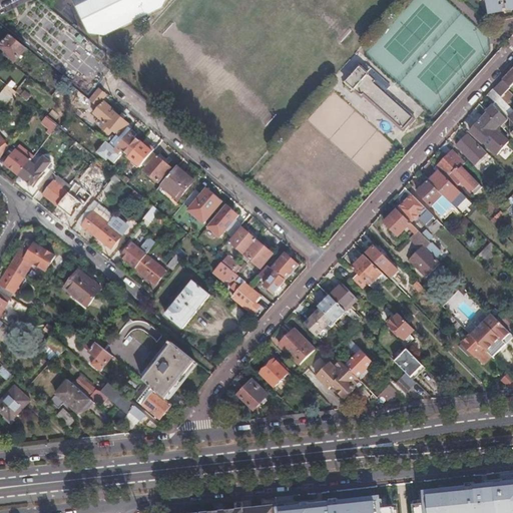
[(73,0),(89,33),(105,35),(161,8),(165,0),(73,0)]
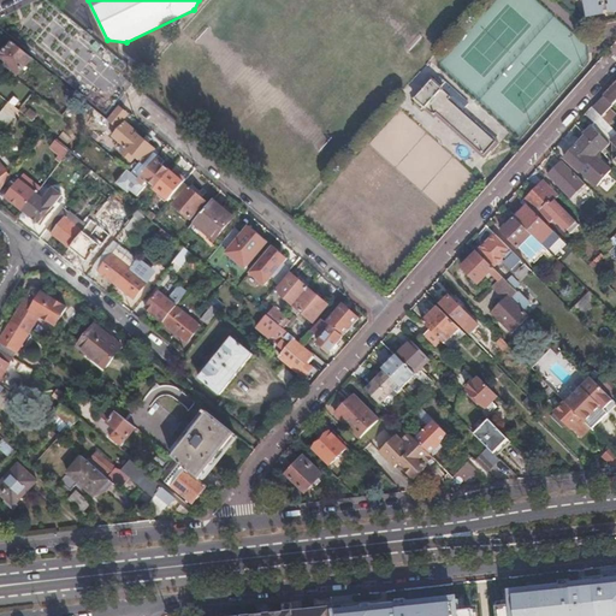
[(615,0),(585,0),(587,7),(592,7),(593,17),(606,15),(606,13),(611,12),(611,13),(615,12),(615,0)]
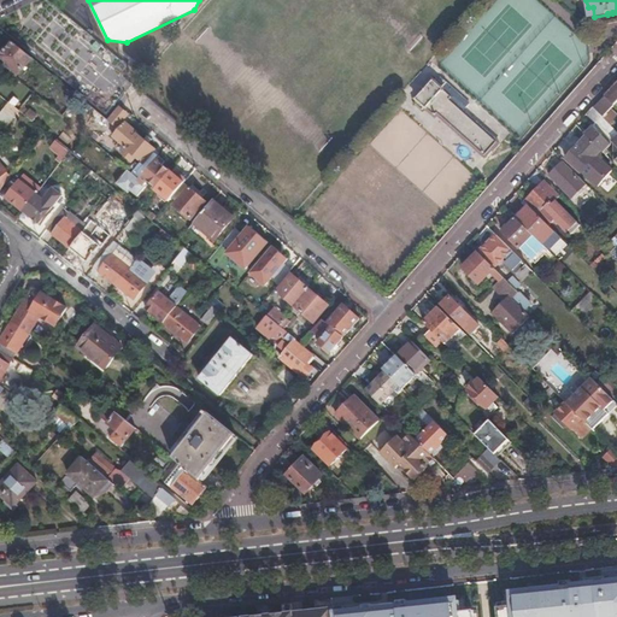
[(33,58),(15,42),(9,50),(7,48),(0,57),(6,62),(5,64),(18,75),(33,58)]
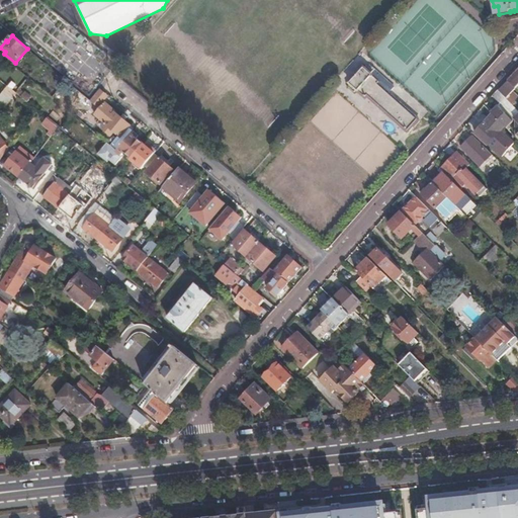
[(409,131),(419,119),(378,83),(384,77),(376,69),(373,73),(366,67),(364,69),(363,69),(351,82),(352,83),(350,85),(356,91),(359,88),(366,96),(368,93),(409,131)]
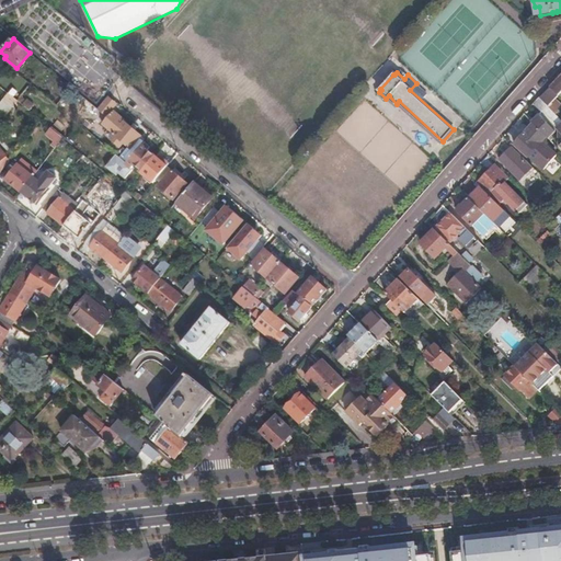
[(560,77),(541,98),(549,105),(557,113),(560,109),(560,104),(556,100),(560,94),(560,95),(560,77)]
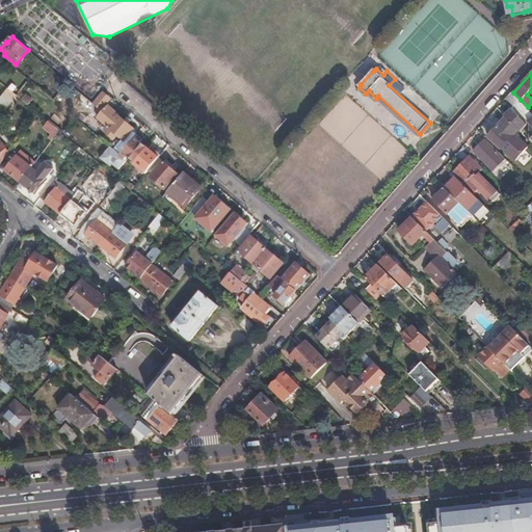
[(103,91),(92,103),(101,109),(110,98),(103,91)]
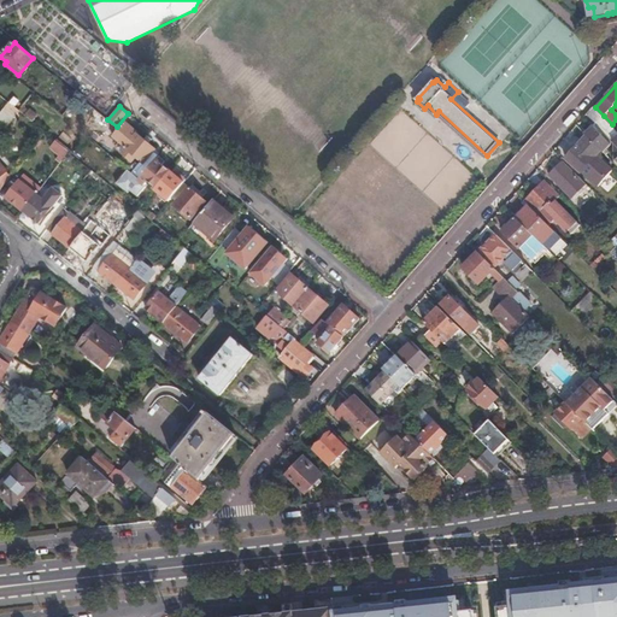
[(595,107),(594,106),(587,113),(598,125),(615,141),(616,144),(616,129),(612,124),(604,116),(595,107)]
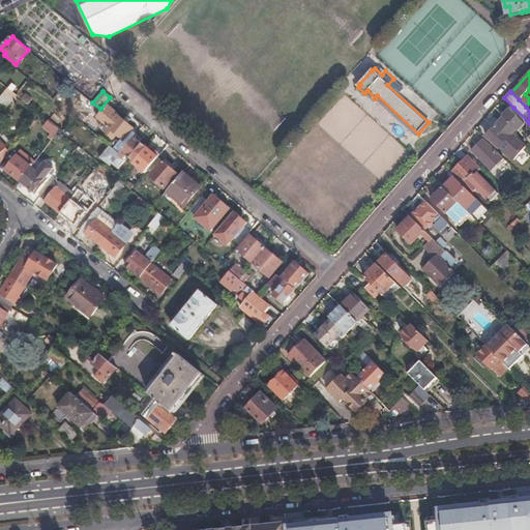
[(3,93),(0,96),(0,107),(3,110),(10,99),(3,93)]
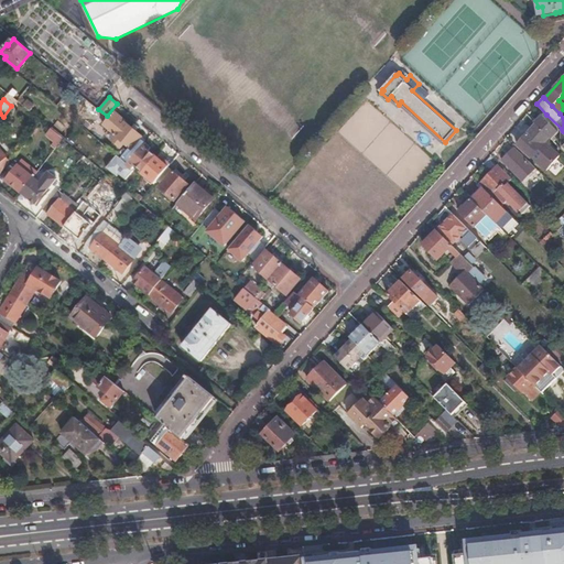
[(23,105),(31,111),(34,106),(26,100),(23,105)]
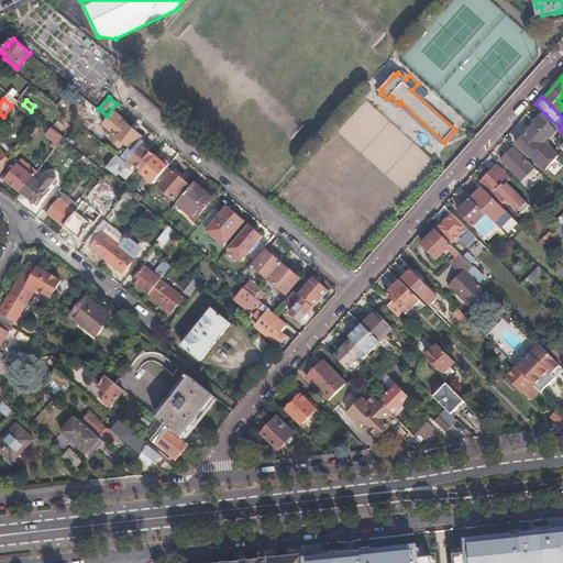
[(138,140),(140,138),(142,134),(127,121),(113,110),(101,124),(114,135),(111,140),(121,147),(124,143),(130,148),(131,148),(138,140)]
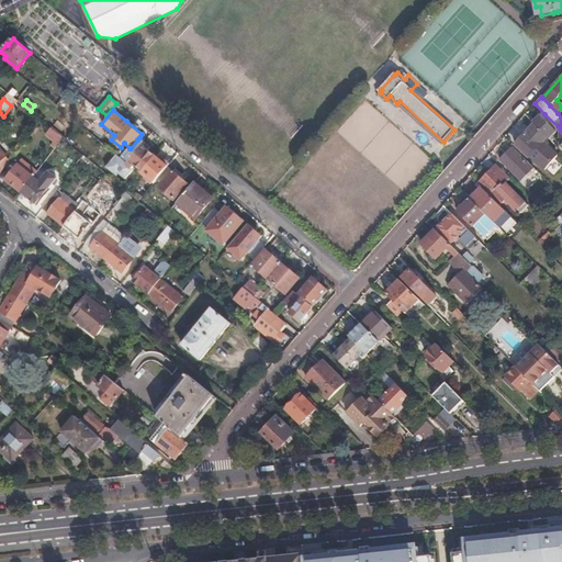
[(549,137),(551,138),(558,132),(541,116),(536,123),(549,137)]
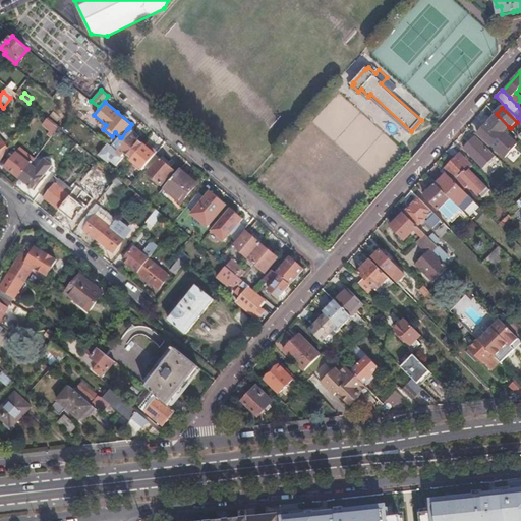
[(481,131),(472,122),(468,127),(477,136),(493,153),(497,156),(499,159),(504,154),(494,143),(509,127),(497,114),(481,131)]
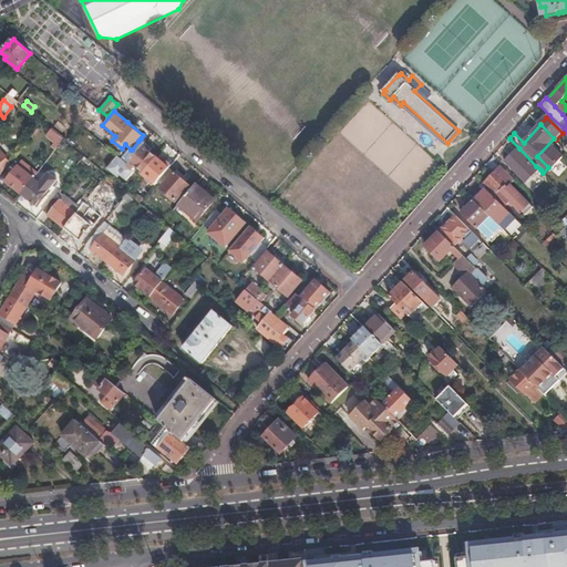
[(64,140),(52,130),(45,136),(54,144),(52,147),(55,151),(64,140)]
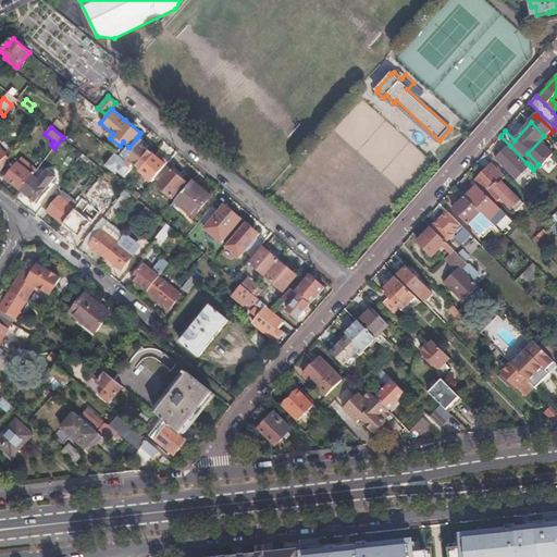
[(125,160),(131,155),(132,153),(141,141),(143,139),(138,136),(136,138),(130,147),(128,147),(121,157),(125,160)]
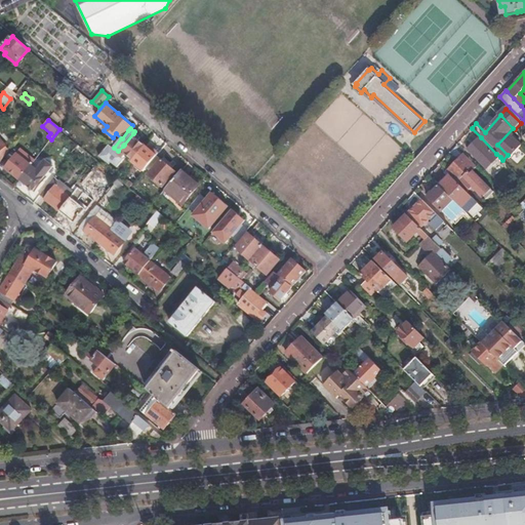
[(472,128),(466,135),(474,145),(480,138),(481,137),(472,128)]
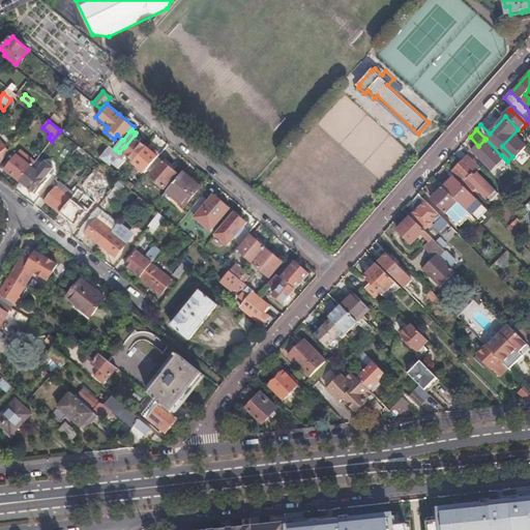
[(124,147),(125,148),(120,154),(125,158),(127,156),(134,162),(147,146),(141,141),(140,140),(135,136),(125,147),(125,146),(124,147)]
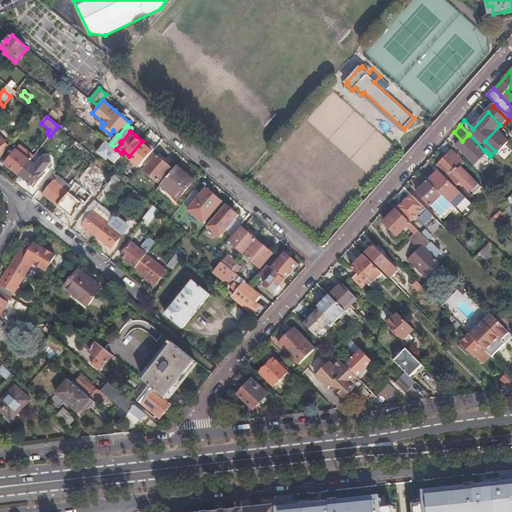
[(475,165),(488,153),(484,150),(483,151),(468,135),(462,141),(457,146),(475,165)]
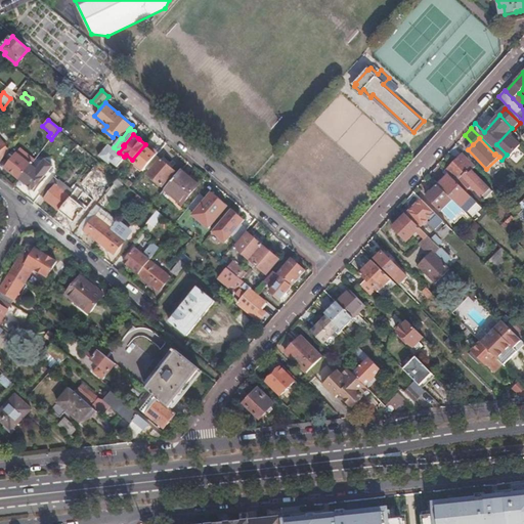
[(145,144),(132,160),(144,170),(147,166),(157,155),(151,150),(145,144)]
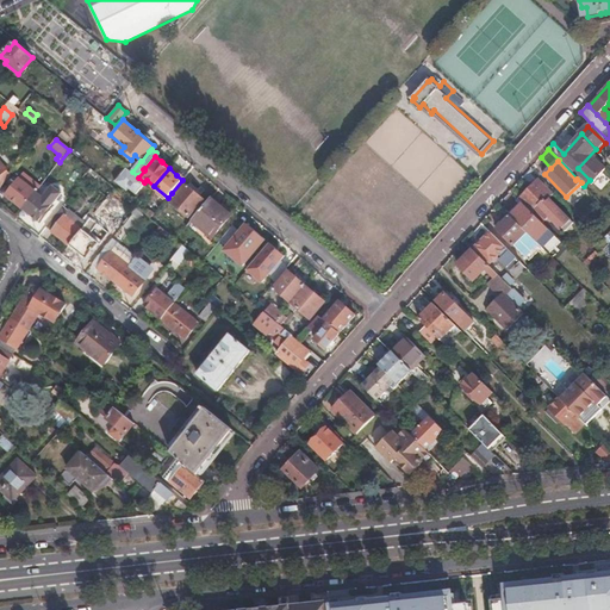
[(19,179),(36,192),(41,186),(25,172),(19,179)]
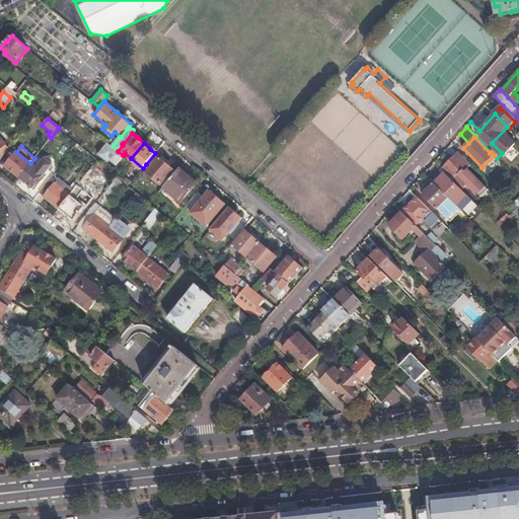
[(4,165),(19,177),(30,163),(16,152),(15,151),(4,165)]
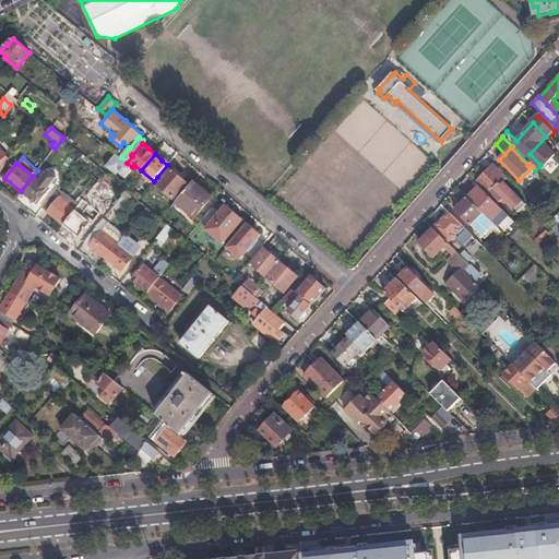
[(477,180),(475,182),(491,199),(498,204),(503,199),(516,212),(524,205),(502,183),(508,178),(494,164),(479,178),(477,180)]
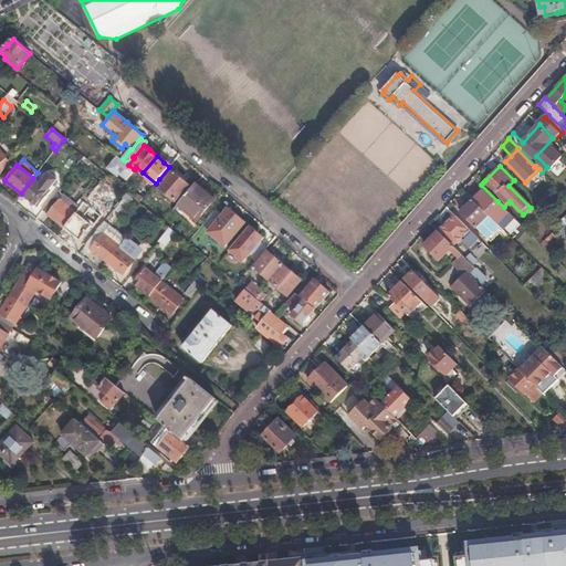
[(33,178),(21,194),(37,207),(62,176),(52,167),(39,184),(33,178)]
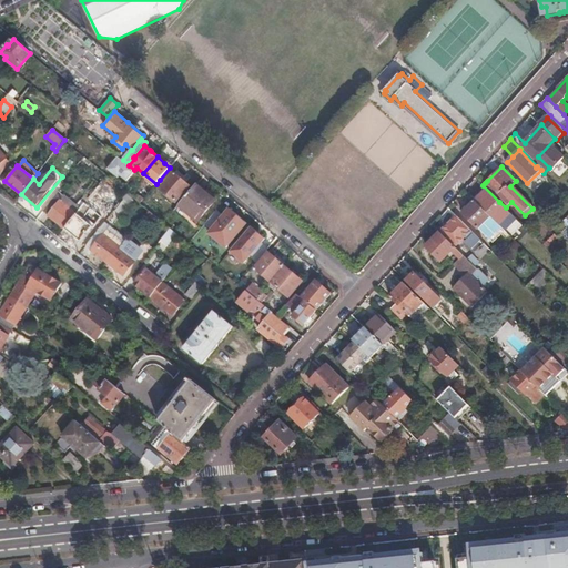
[(170,168),(160,180),(165,184),(162,189),(176,200),(191,184),(186,181),(189,178),(178,169),(175,172),(170,168)]
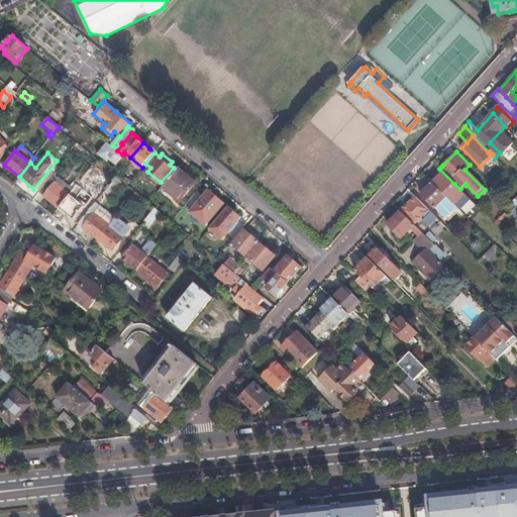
[(180,167),(163,186),(180,200),(196,181),(180,167)]
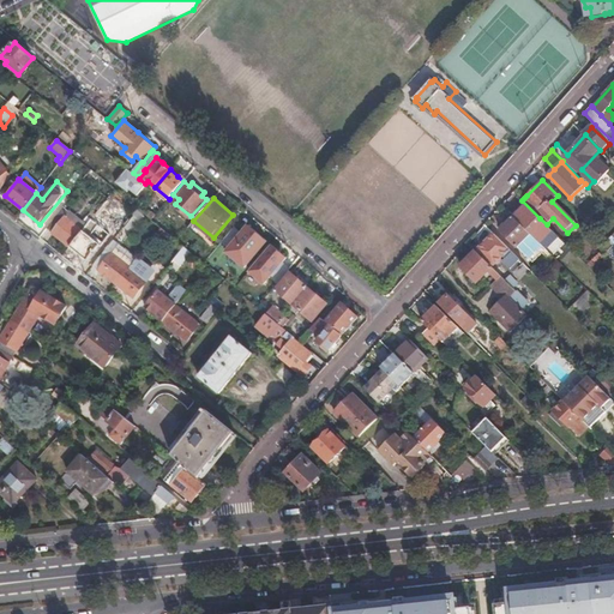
[(511,214),(513,216),(528,230),(531,227),(534,229),(536,227),(534,224),(536,222),(540,218),(522,200),(511,214)]
